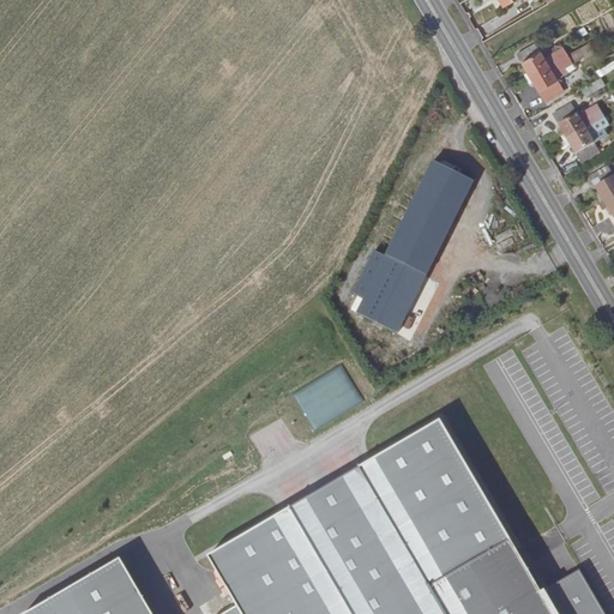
[(587,22),(606,10),(600,0),(594,0),(579,10),(587,22)]
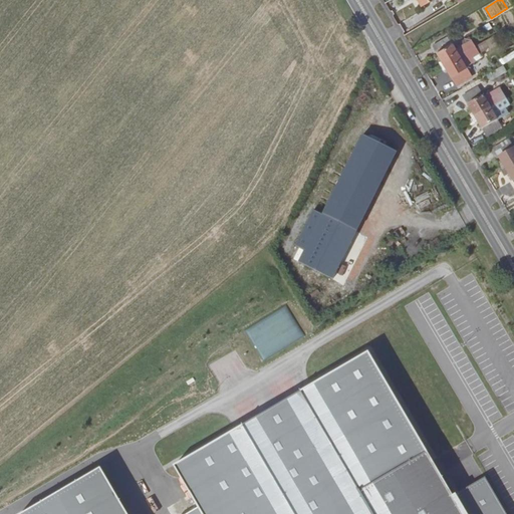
[(444,65),(460,55),(456,49),(449,36),(433,45),(444,65)]
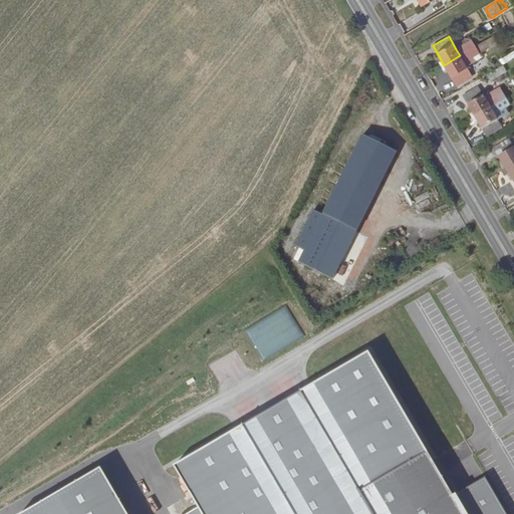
[(460,55),(475,46),(472,40),(456,49),(460,55)]
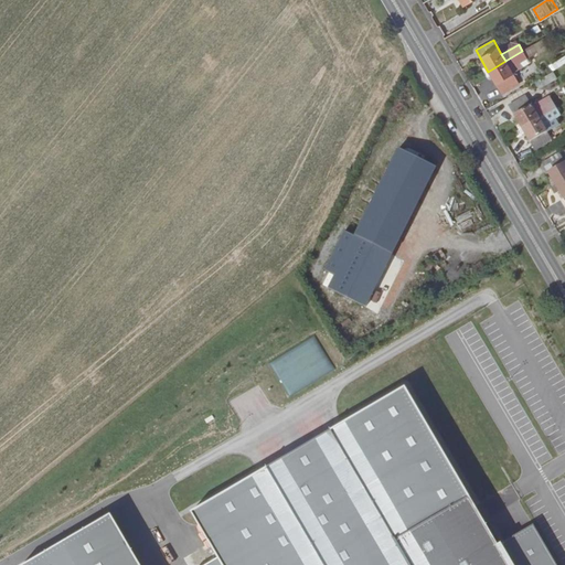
[(502,95),(519,85),(512,74),(530,63),(525,56),(535,50),(532,45),(522,51),(505,61),(488,72),(502,95)]
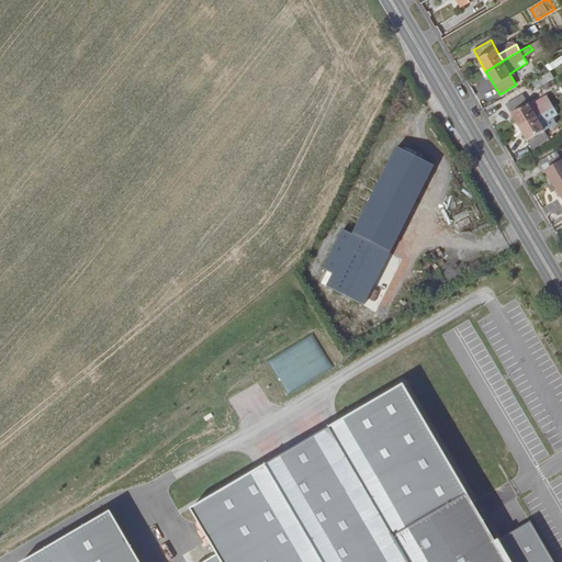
[(549,68),(561,63),(561,56),(547,63),(549,68)]
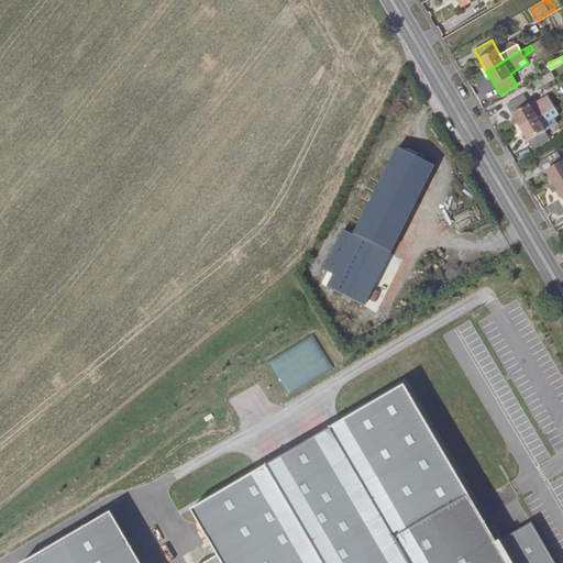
[(520,128),(554,108),(548,96),(530,106),(525,96),(507,106),(520,128)]
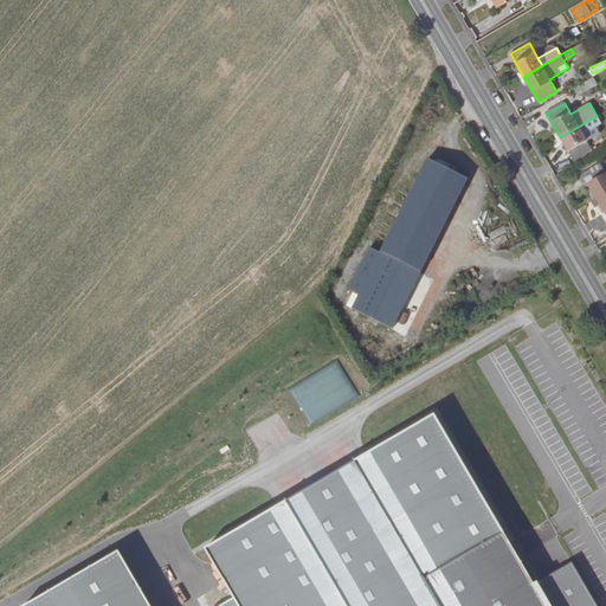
[(597,116),(560,137),(574,162),(592,150),(582,134),(600,123),(597,116)]
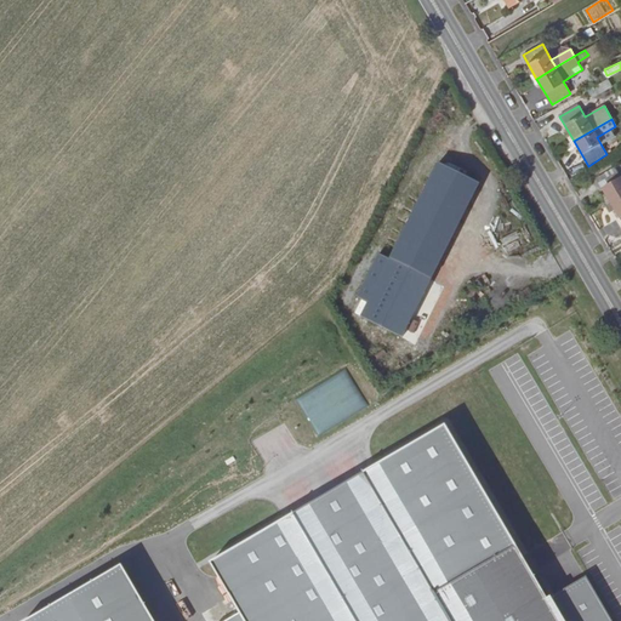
[(438,161),(389,260),(432,280),(480,182),(438,161)]
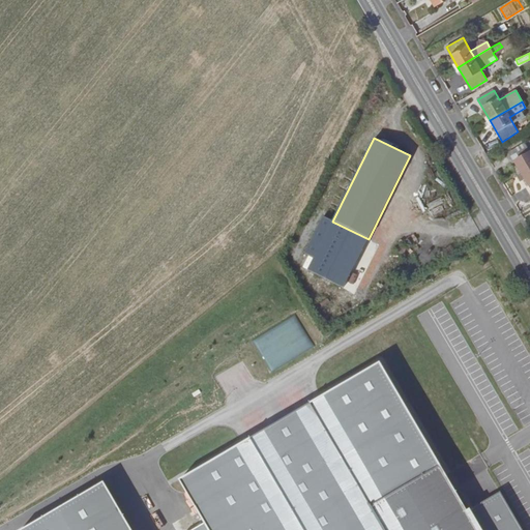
[(522,174),(529,168),(529,151),(525,143),(509,153),(522,174)]
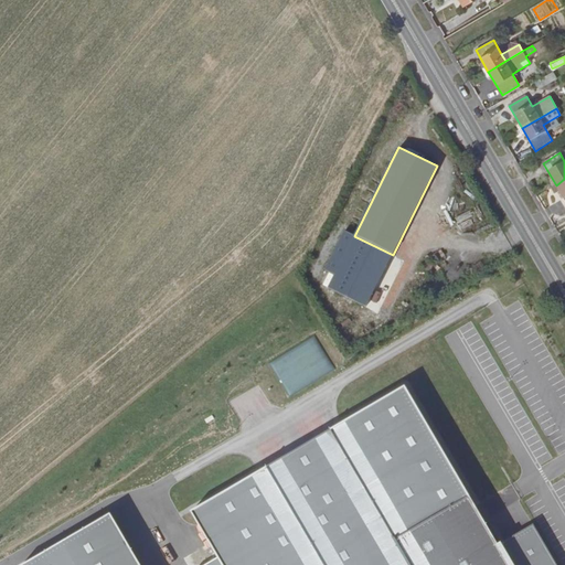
[(269,360),(287,395),(332,372),(316,338),(269,360)]
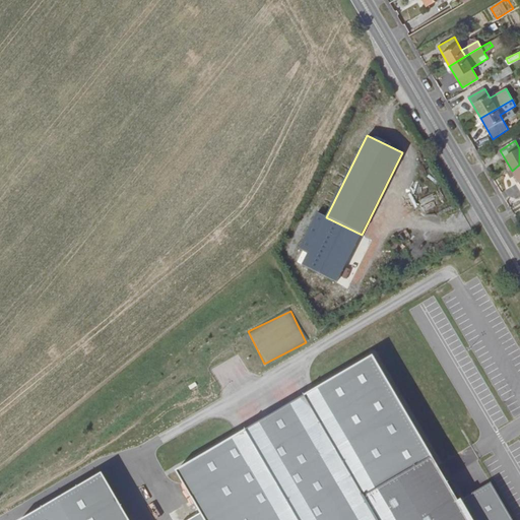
[(204,519),(468,519),(371,353),(175,470),(203,518),(204,519)]
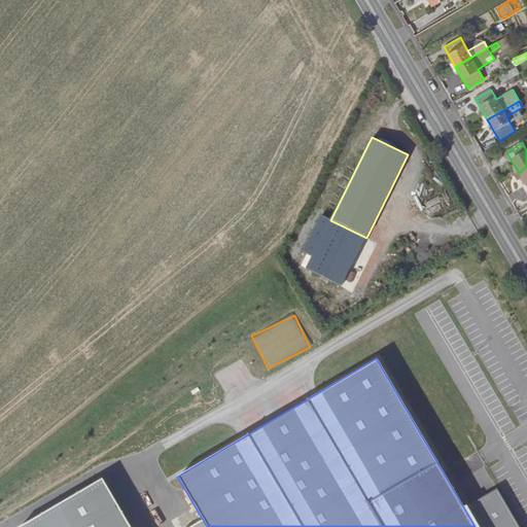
[(156,487),(164,483),(151,464),(144,468),(156,487)]
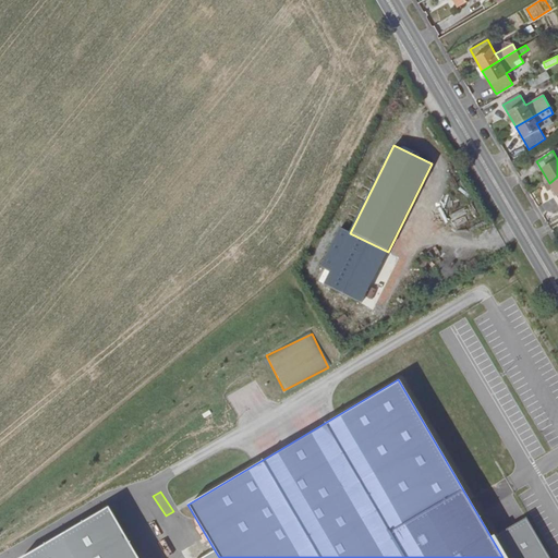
[(219,557),(218,556),(213,557),(137,557),(108,507),(25,557),(219,557)]
